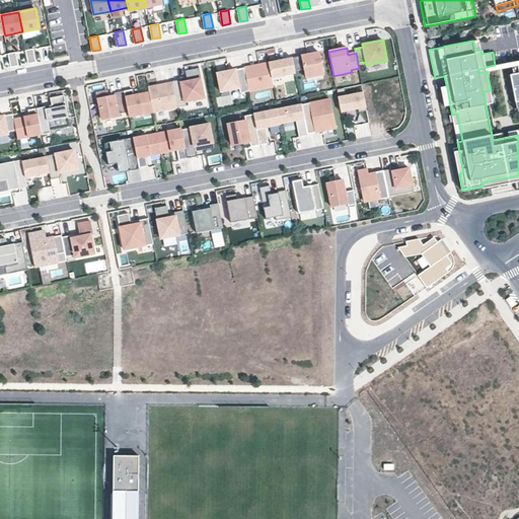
[(25,50),(28,64),(36,62),(33,49),(25,50)]
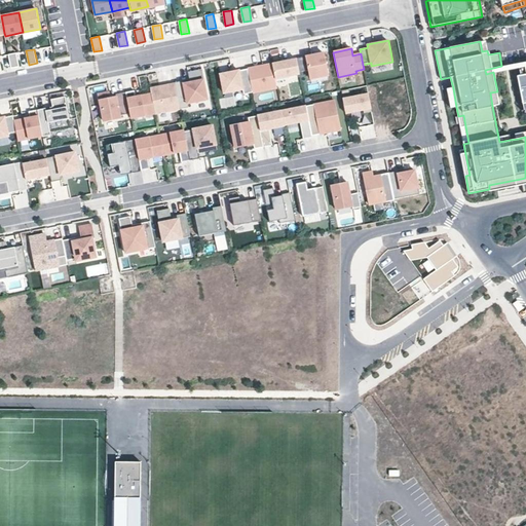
[(8,54),(11,68),(20,66),(16,52),(8,54)]
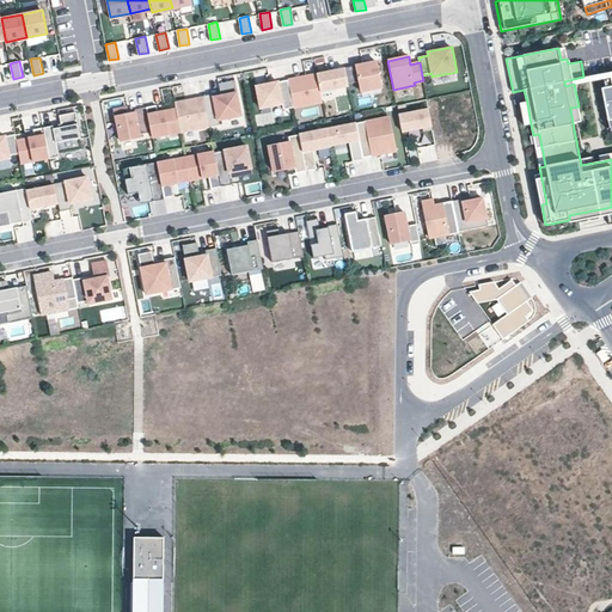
[(361,92),(381,87),(377,61),(356,66),(361,92)]
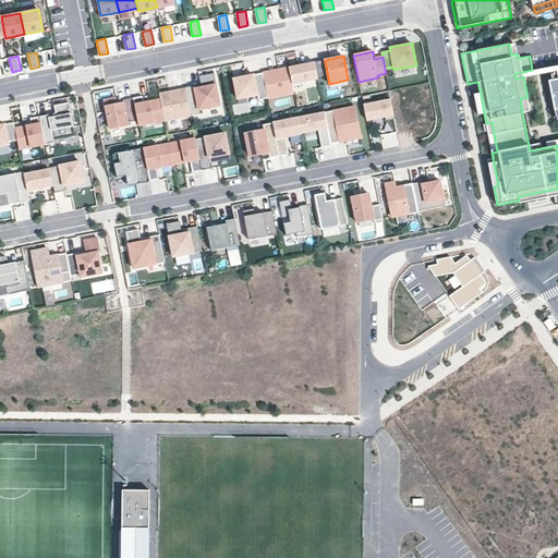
[(318,79),(315,62),(289,68),(292,83),(318,79)]
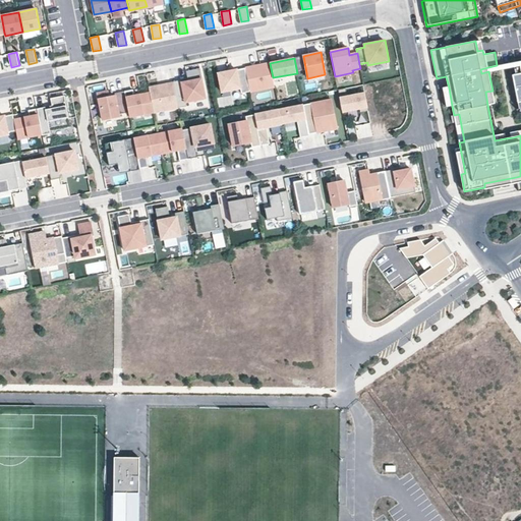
[(480,69),(481,73),(488,71),(515,66),(520,65),(520,61),(513,63),(497,65),(480,69)]
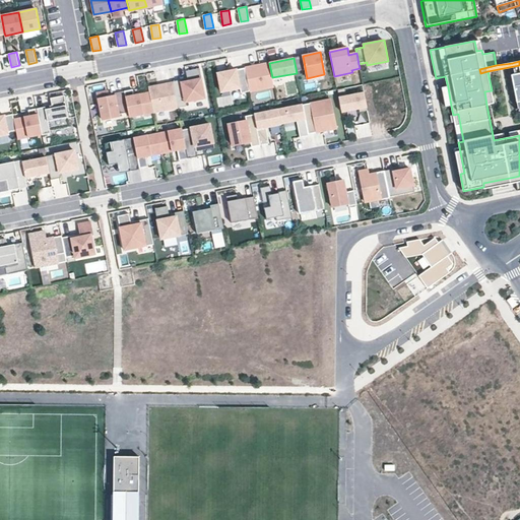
[(265,62),(245,66),(250,91),(274,86),(272,77),(269,63),(265,63),(265,62)]
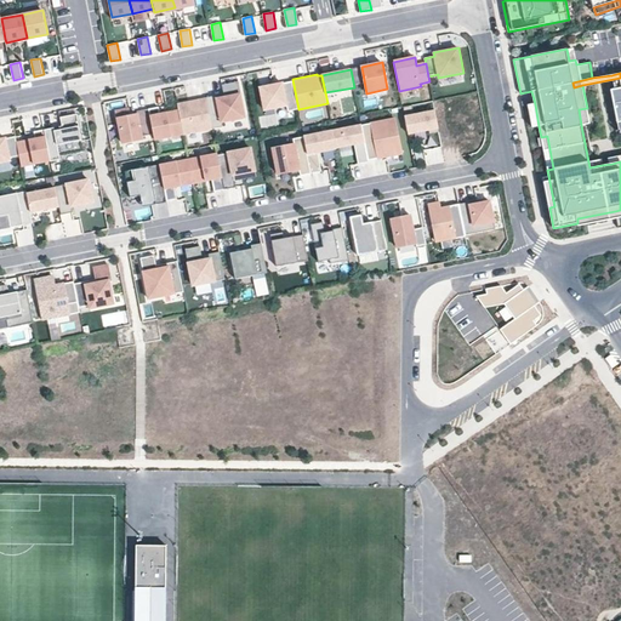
[(206,98),(212,129),(223,127),(222,123),(245,118),(239,81),(222,85),(224,93),(224,97),(217,98),(217,96),(206,97),(206,98)]
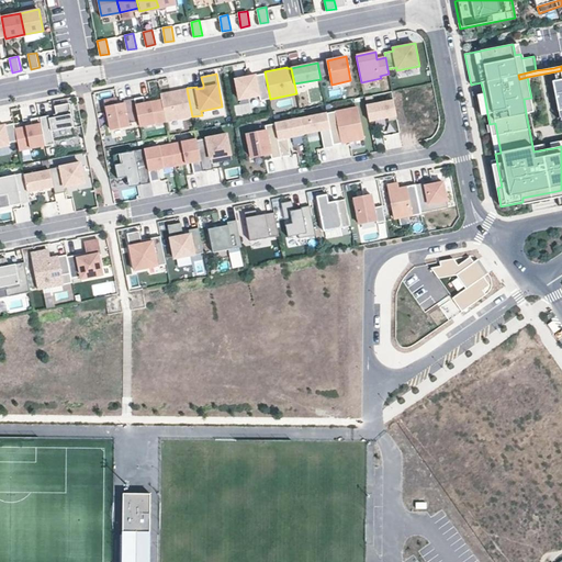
[(239,99),(259,96),(256,75),(235,79),(239,99)]
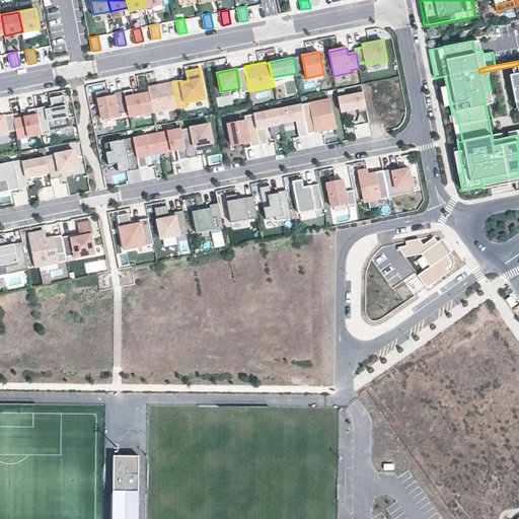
[(172,82),(148,87),(149,92),(153,113),(177,107),(172,82)]
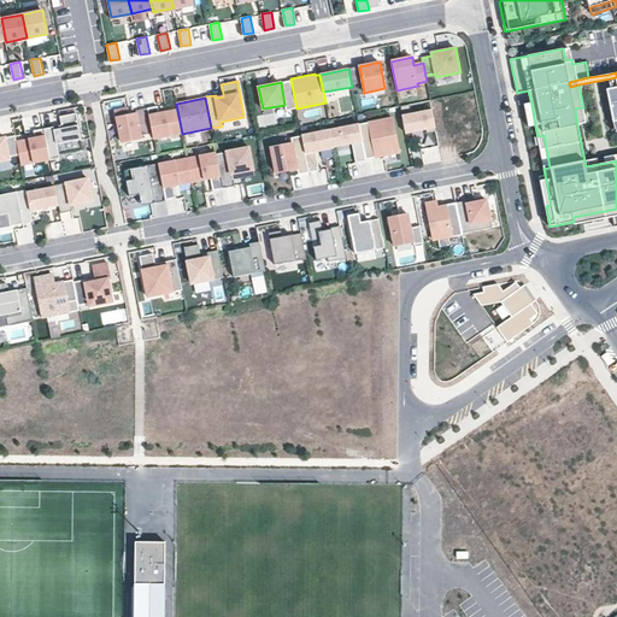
[(529,127),(535,125),(532,104),(524,105),(529,127)]
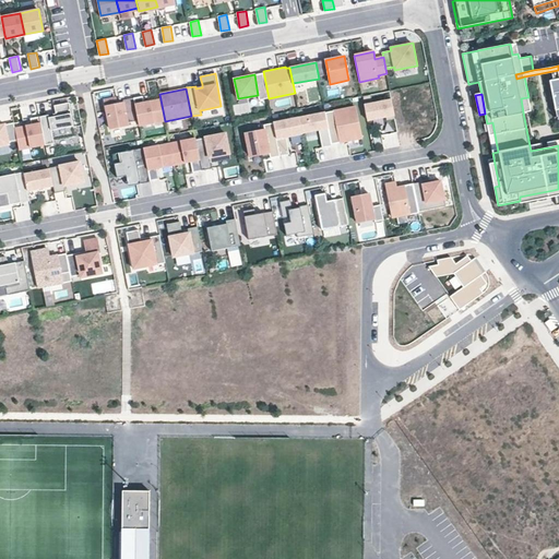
[(165,121),(161,99),(150,102),(144,103),(143,96),(134,98),(139,121),(140,126),(165,121)]
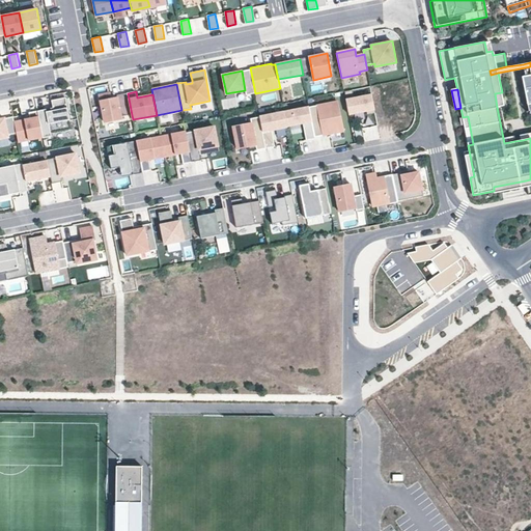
[(132,115),(128,93),(117,95),(117,98),(111,99),(110,92),(100,94),(105,122),(122,119),(121,116),(132,115)]
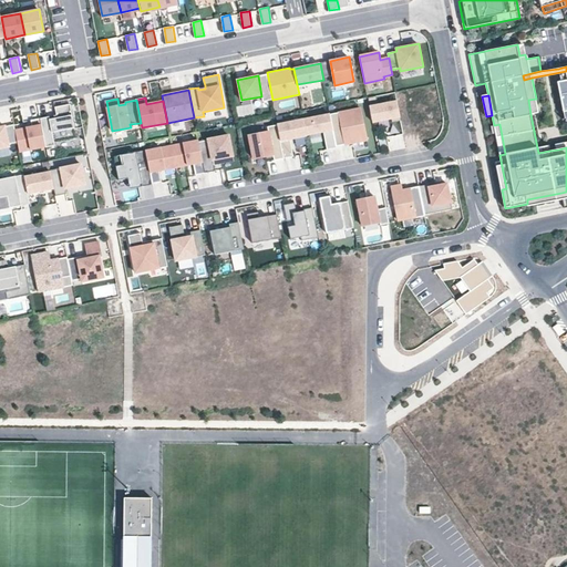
[(528,100),(531,114),(538,113),(536,99),(528,100)]
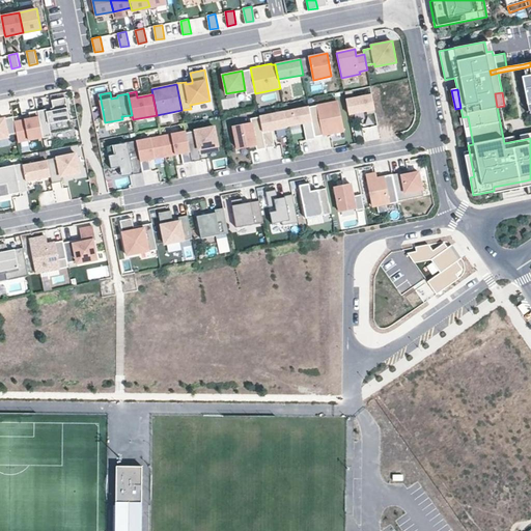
[(371,94),(346,100),(348,114),(368,111),(374,109),(371,94)]
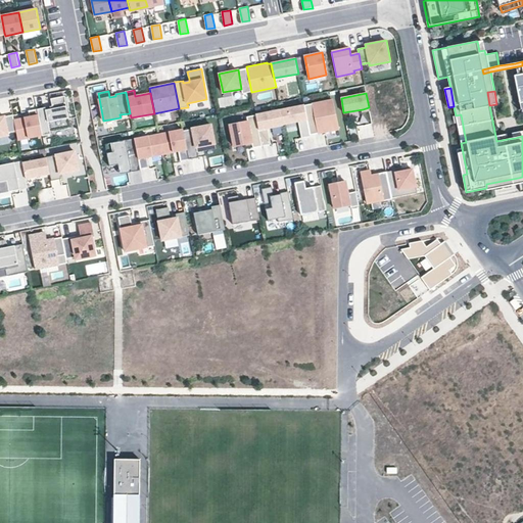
[(233,95),(218,97),(220,107),(235,105),(233,95)]
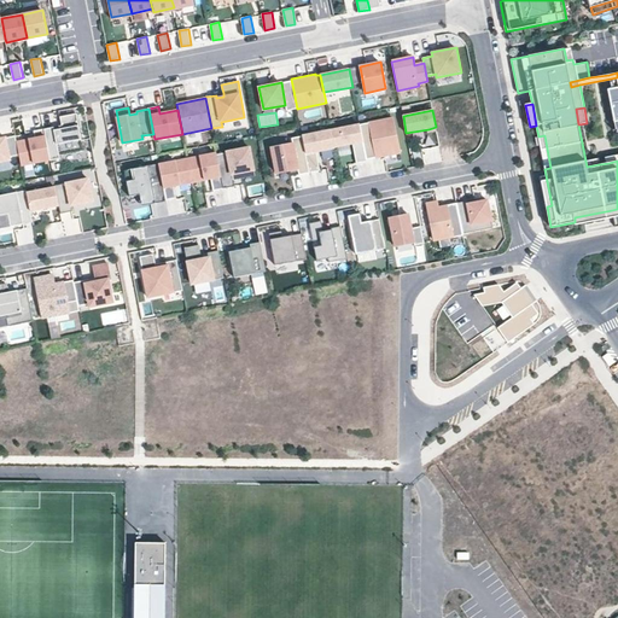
[(54,127),(44,129),(50,159),(51,161),(60,158),(59,156),(83,151),(76,114),(60,116),(62,126),(59,126),(59,129),(54,129),(54,127)]
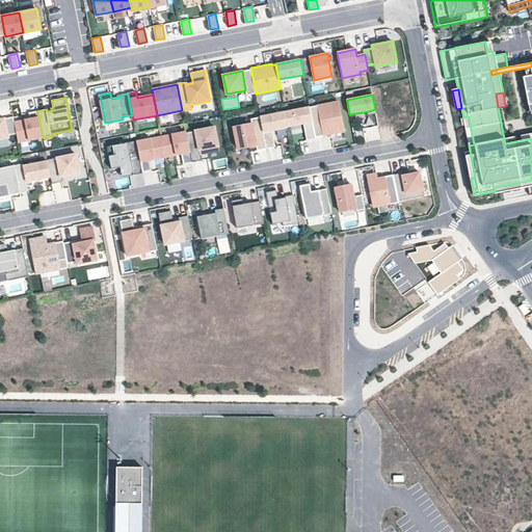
[(313,122),(316,137),(344,131),(339,102),(310,107),(313,122)]
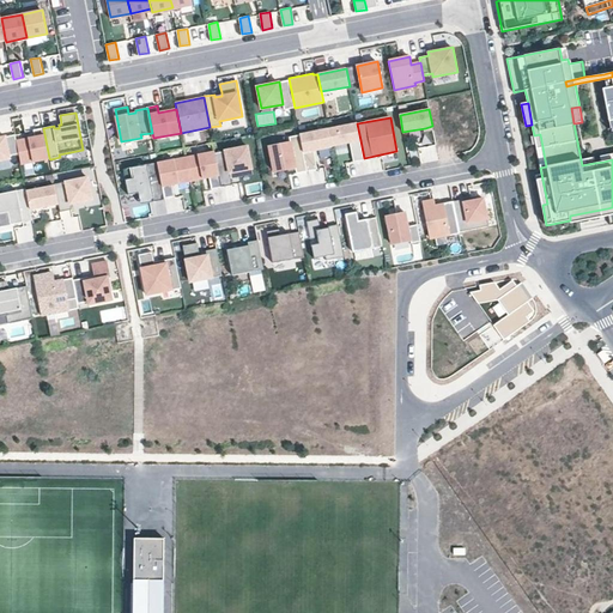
[(328,129),(332,146),(360,140),(357,123),(328,129)]
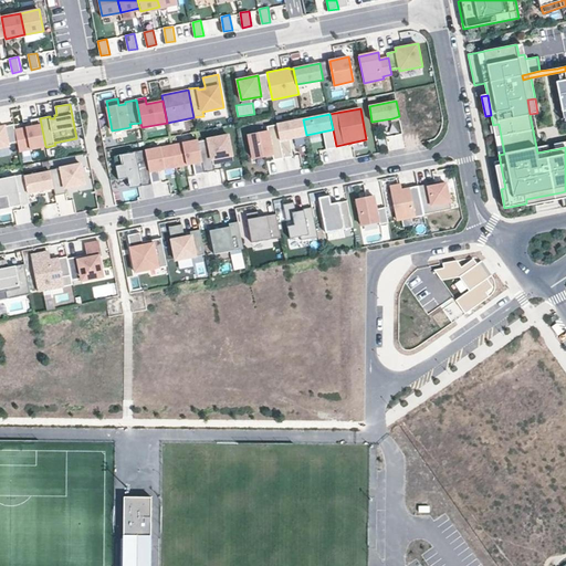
[(40,118),(31,119),(33,129),(28,130),(27,127),(16,129),(18,142),(20,152),(45,146),(40,118)]
